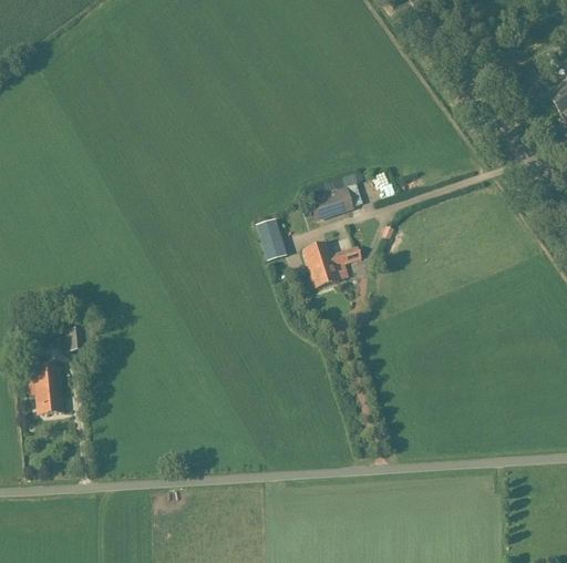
[(562,62),(553,49),(545,54),(556,69),(563,64),(562,62)]
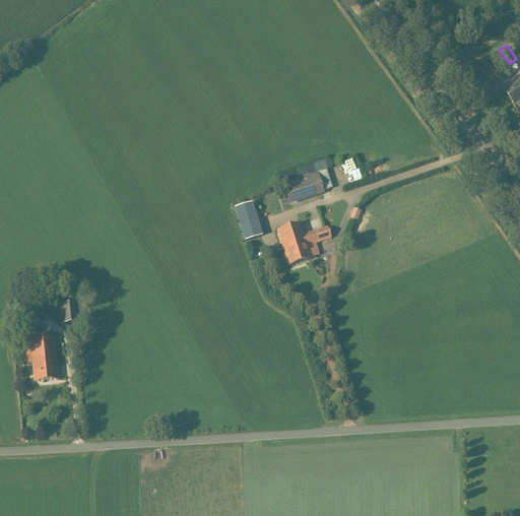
[(519,77),(505,88),(515,103),(515,104),(517,102),(519,106),(519,77)]
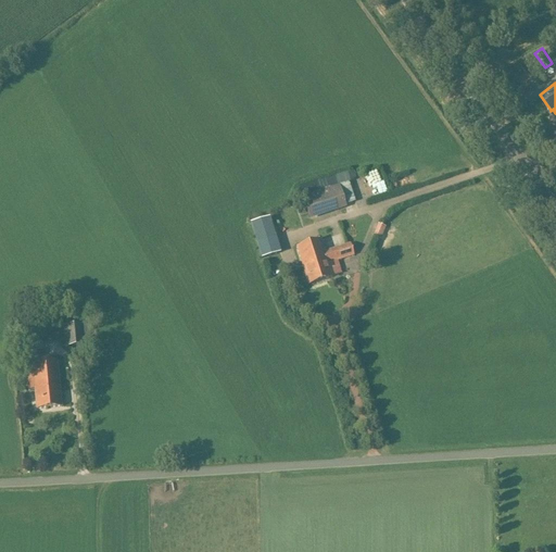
[(302,193),(310,216),(346,204),(339,182),(302,193)]
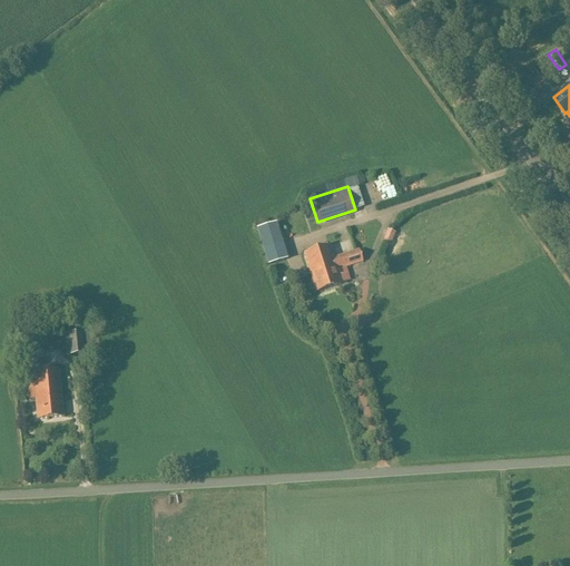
[(390,242),(395,230),(387,226),(382,238),(390,242)]
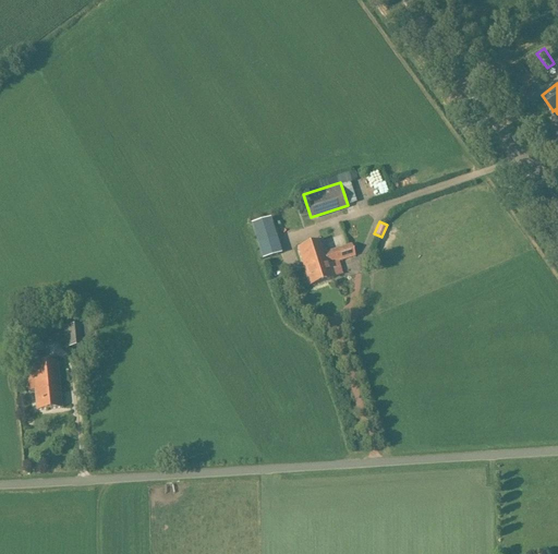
[(332,274),(341,271),(338,260),(355,253),(352,242),(325,250),(322,237),(296,244),(310,282),(334,275),(332,274)]
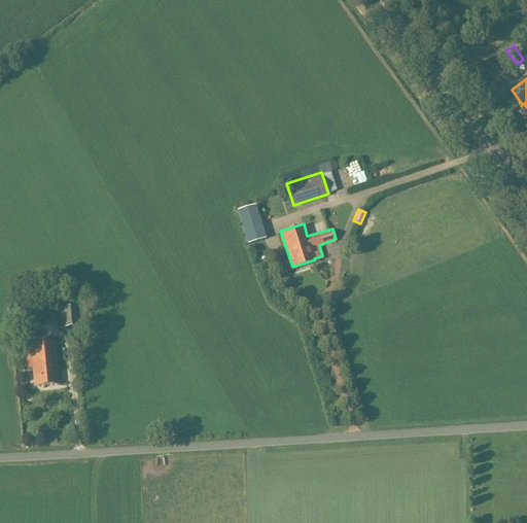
[(271,239),(267,229),(250,234),(253,244),(271,239)]
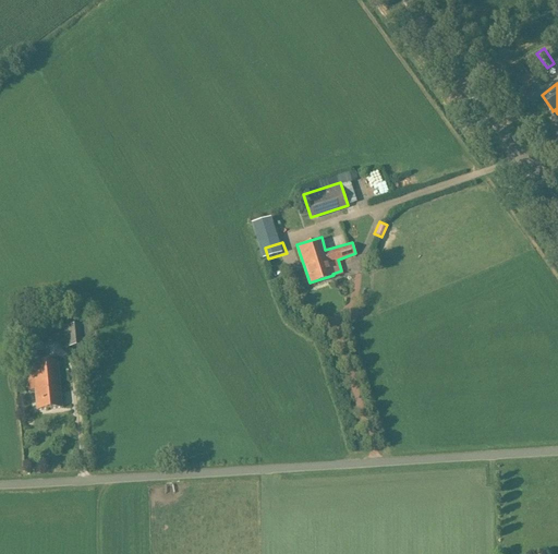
[(64,345),(92,344),(91,321),(63,324),(64,345)]
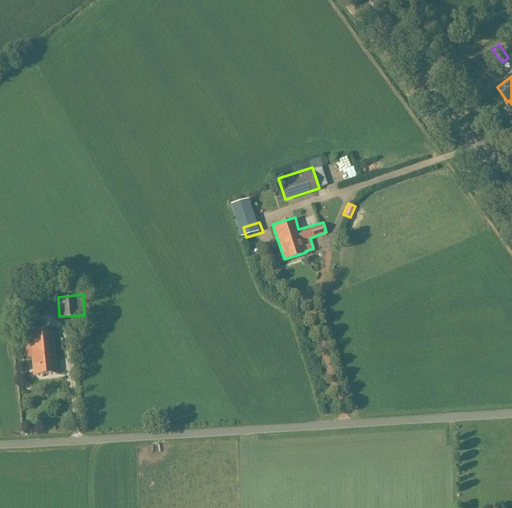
[(57,371),(55,350),(53,329),(24,331),(26,353),(31,352),(33,373),(57,371)]
